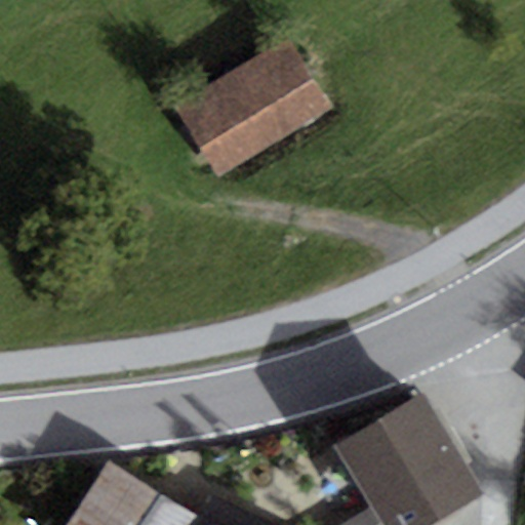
[(291,49),(179,115),(215,176),(327,110),(291,49)]
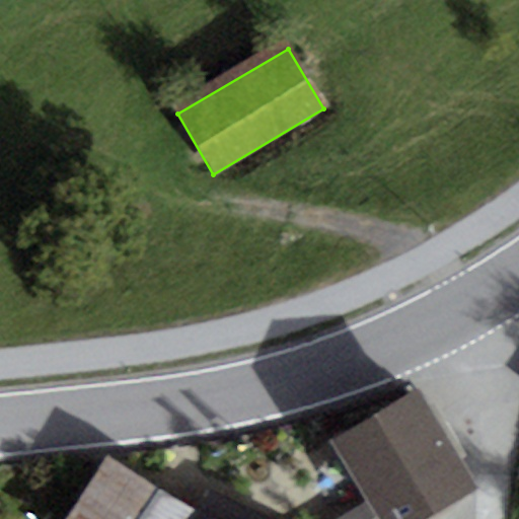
[(417,388),(330,441),(367,501),(377,518),(428,518),(477,489),(460,459),(429,409),(417,388)]
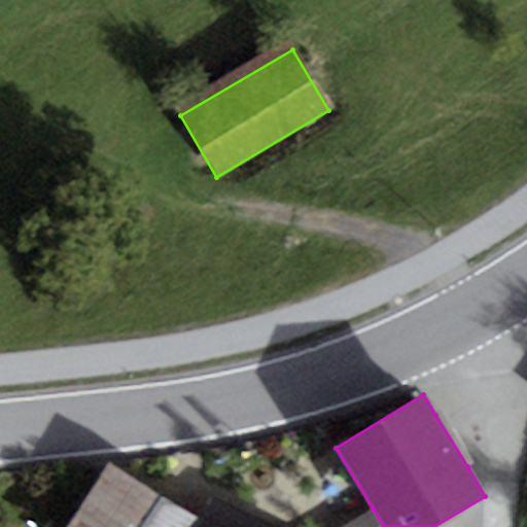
[(444,411),(435,415),(467,466),(473,462),(444,411)]
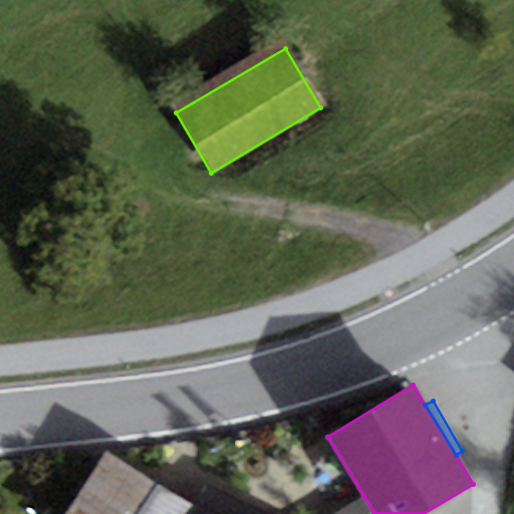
[(208,513),(195,506),(107,452),(64,513),(208,513)]
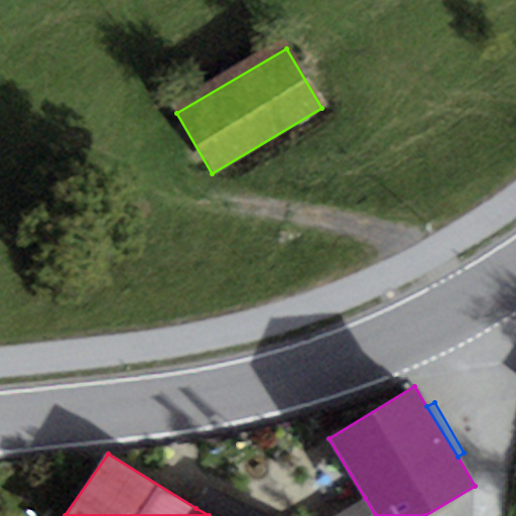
[(375,515),(365,498),(334,515),(267,515),(205,489),(196,508),(209,515),(375,515)]
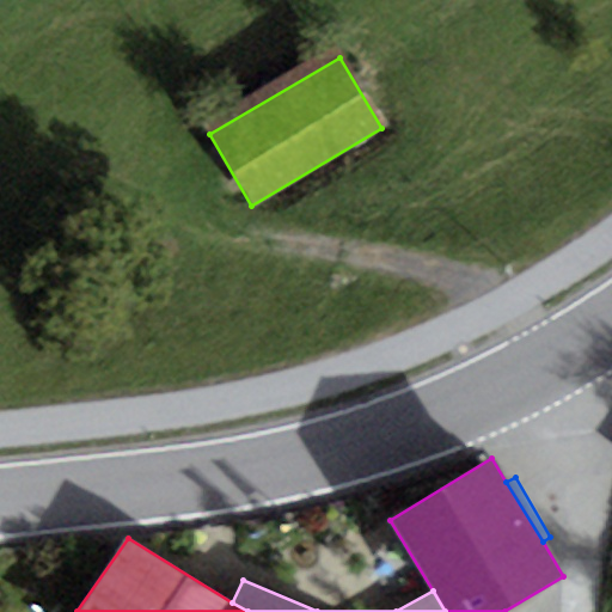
All buildings are outlined.
